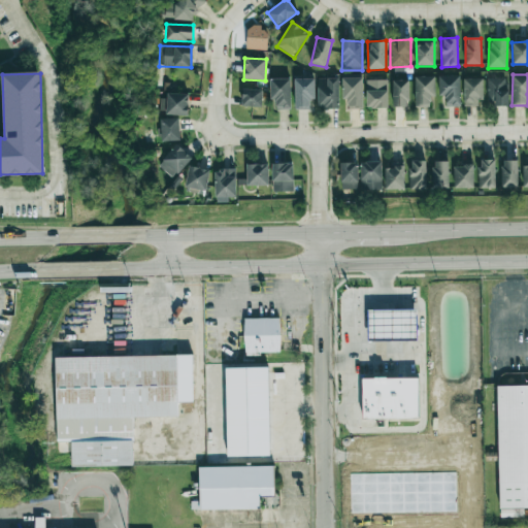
[(434,76),(415,76),(416,107),(430,107),(430,97),(435,97),(434,76)]
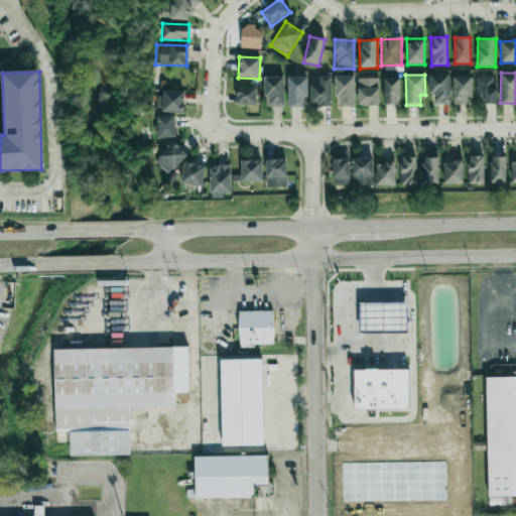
[(449,104),(449,75),(428,75),(429,94),(434,94),(435,104),(449,104)]
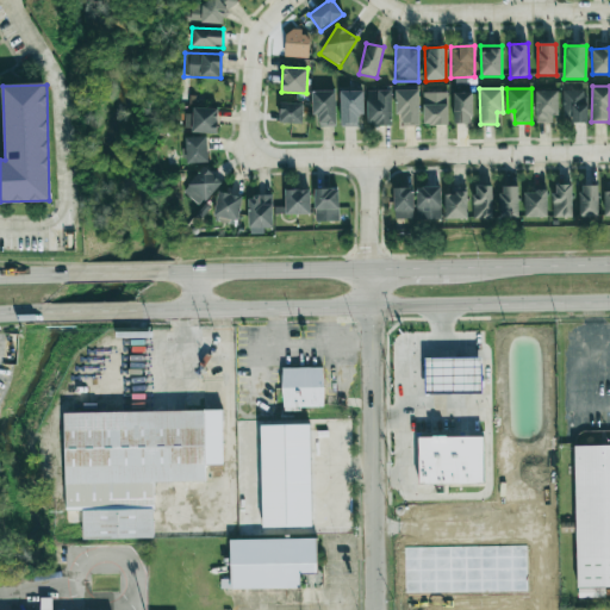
[(397,125),(418,125),(419,89),(398,89),(397,125)]
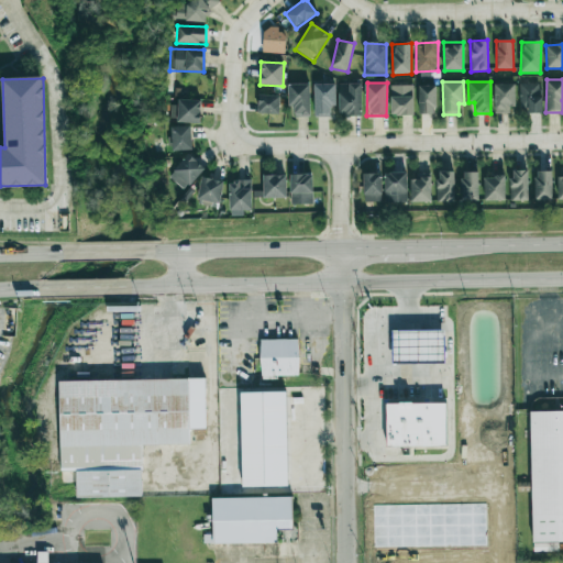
[(310,117),(309,84),(288,85),(288,107),(294,107),(295,117),(310,117)]
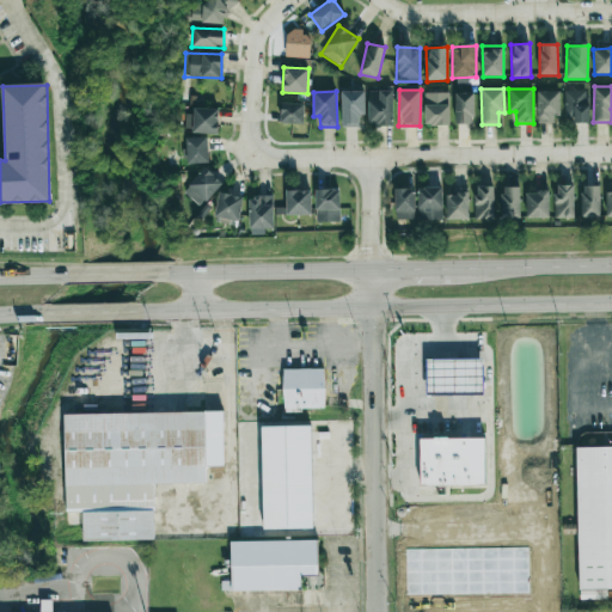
[(342,91),(341,127),(359,127),(359,115),(365,115),(365,91),(342,91)]
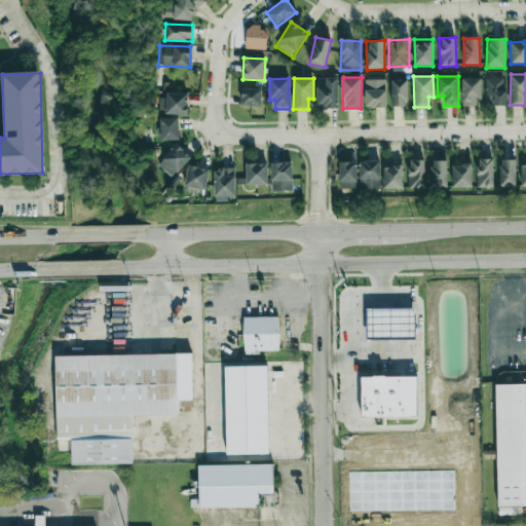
[(316,78),(316,108),(338,108),(337,78),(316,78)]
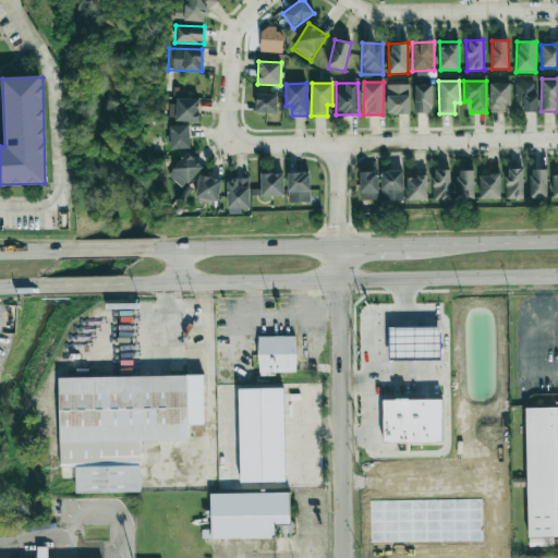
[(490,112),(509,111),(509,83),(490,83),(490,112)]
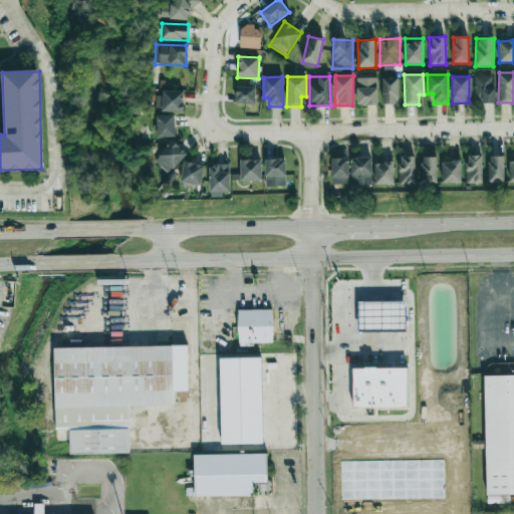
[(494,76),(474,76),(475,103),(495,102),(494,76)]
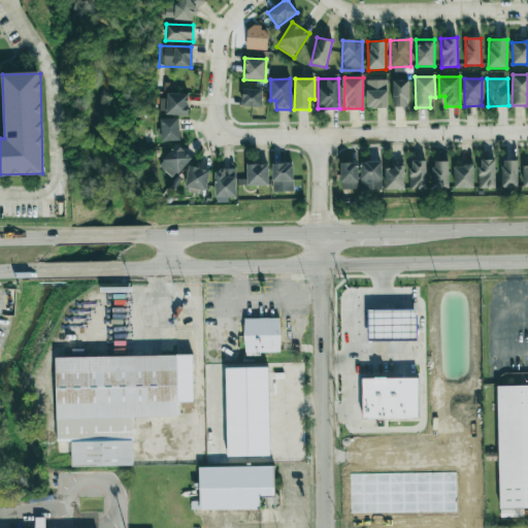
[(388,80),(367,79),(366,107),(388,108),(388,80)]
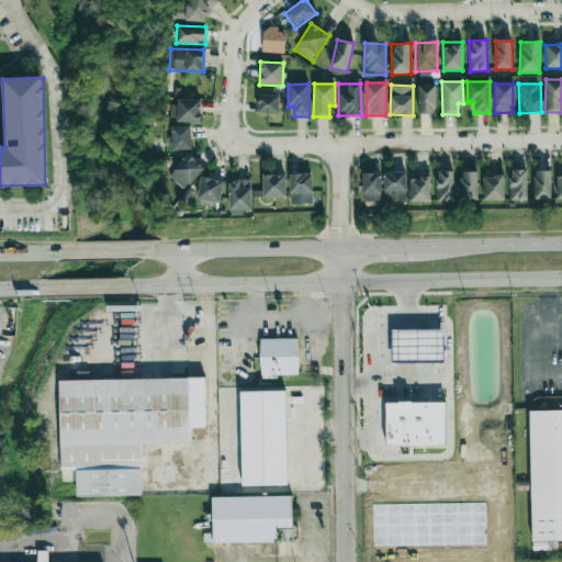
[(418,114),(435,114),(434,85),(417,86),(418,114)]
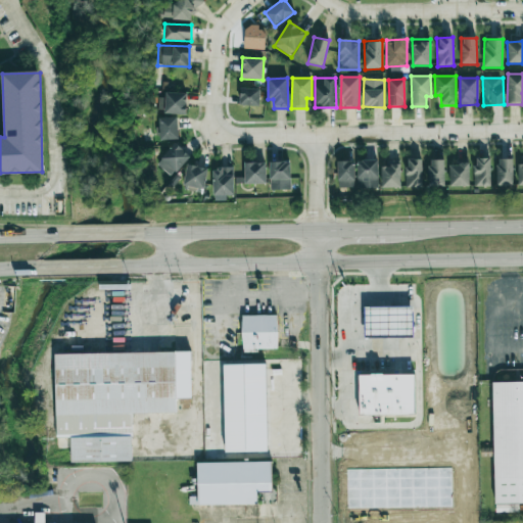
[(258,105),(259,89),(240,88),(240,105),(258,105)]
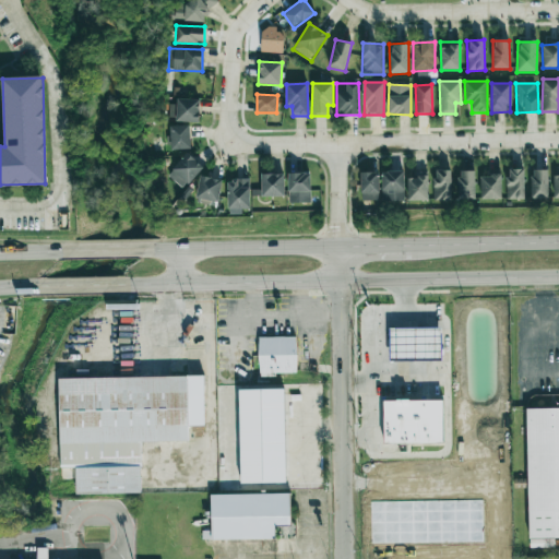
[(200,99),(173,98),(171,120),(199,122),(200,99)]
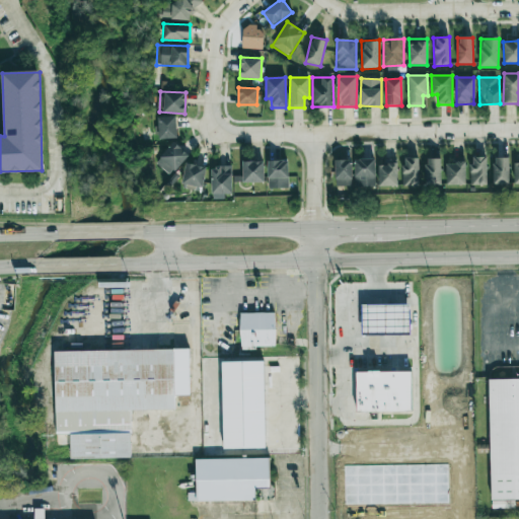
[(176,116),(158,117),(159,139),(176,138),(176,116)]
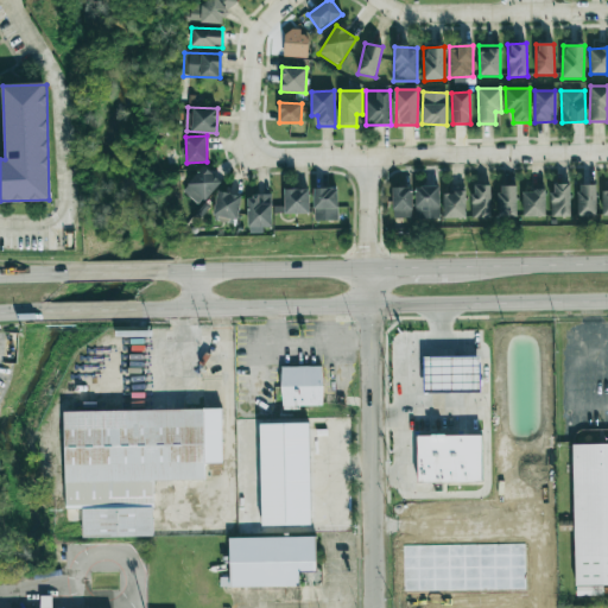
[(198,206),(221,182),(203,166),(182,190),(198,206)]
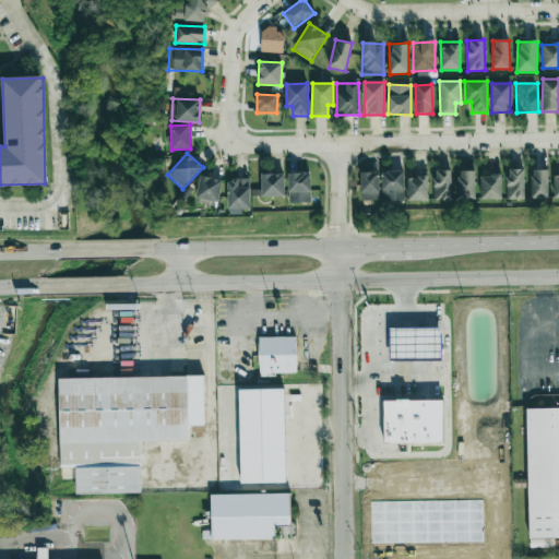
[(508,200),(524,199),(523,168),(507,168),(508,200)]
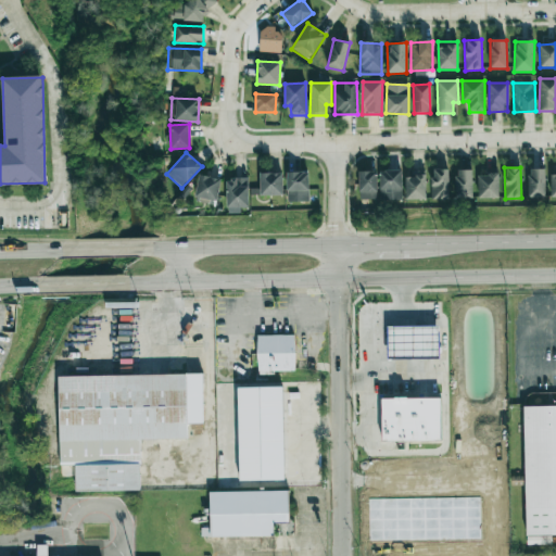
[(449,168),(431,169),(432,200),(449,199),(449,168)]
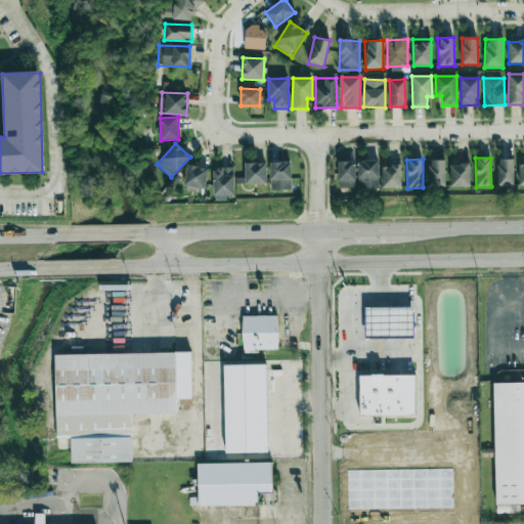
[(445,161),(430,160),(430,187),(445,187),(445,161)]
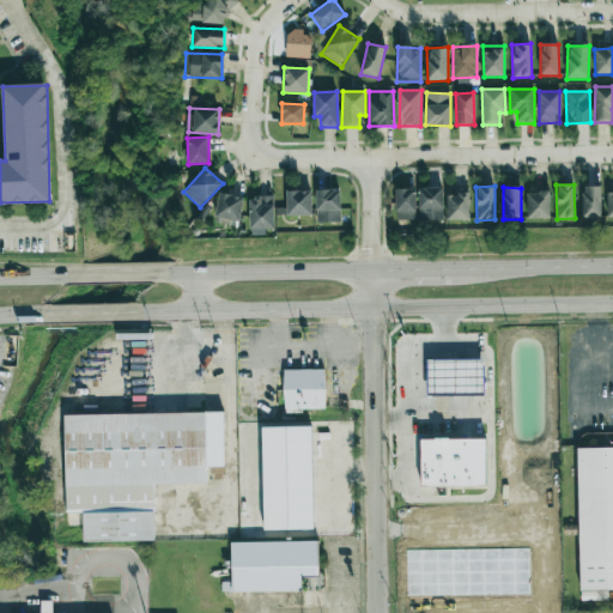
[(600,187),(582,187),(582,218),(601,218),(600,187)]
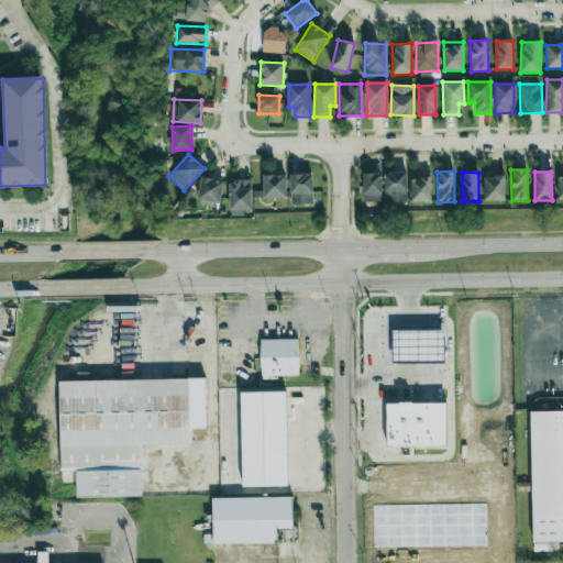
[(382,174),(363,173),(363,201),(381,201),(382,174)]
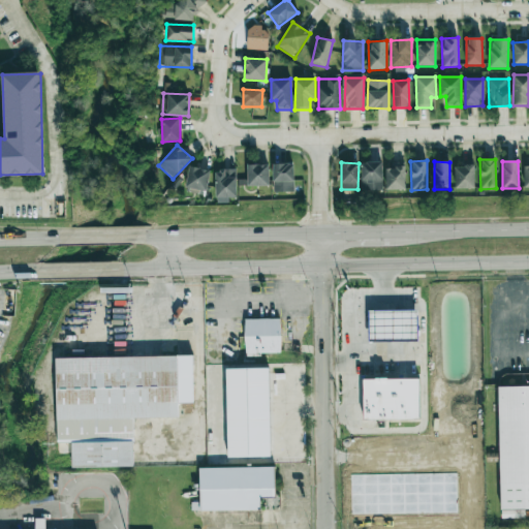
[(382,191),(381,162),(361,162),(362,191),(382,191)]
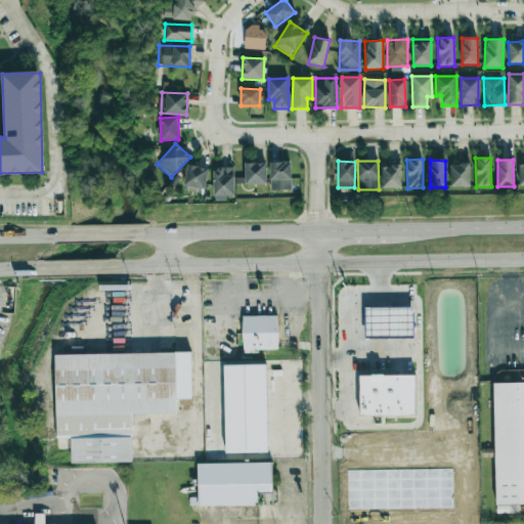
[(383,188),(401,187),(401,161),(383,161),(383,188)]
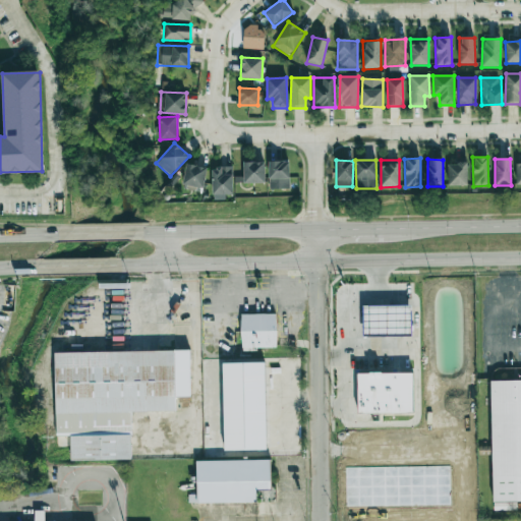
[(289,188),(289,161),(269,162),(269,189),(289,188)]
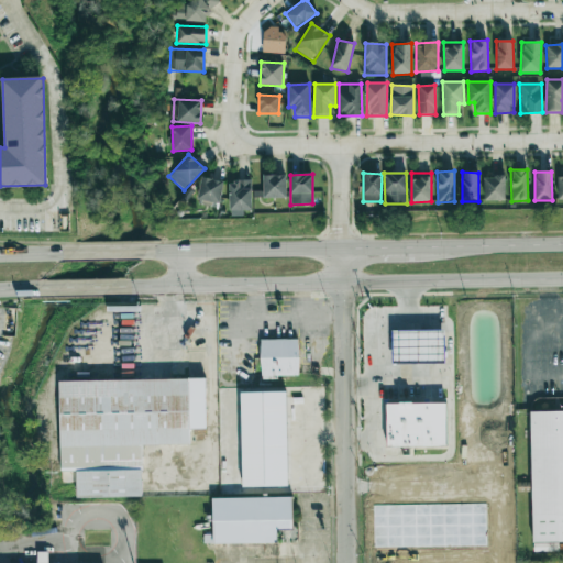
[(286,197),(285,175),(262,175),(263,198),(286,197)]
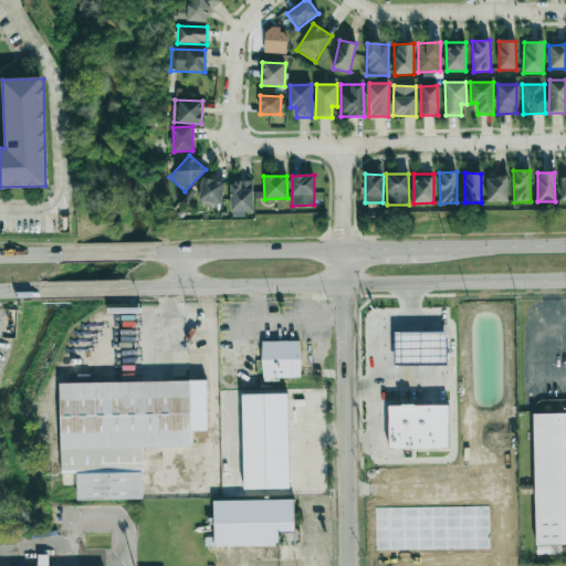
[(486,176),(486,202),(507,201),(506,176),(486,176)]
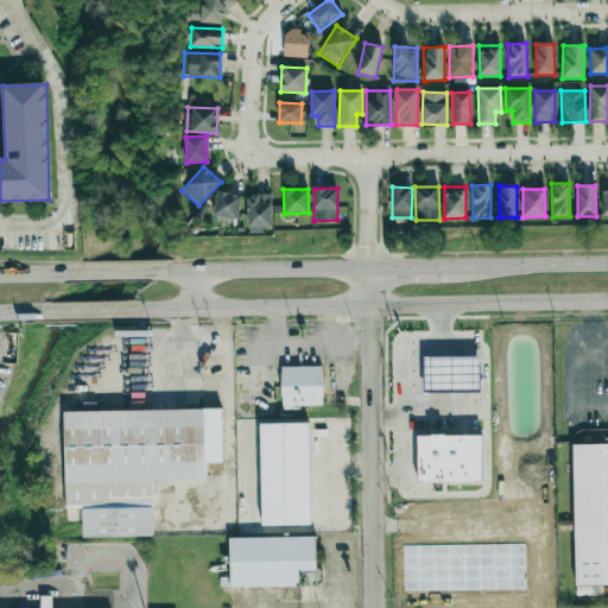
[(241,196),(217,191),(213,217),(236,222),(241,196)]
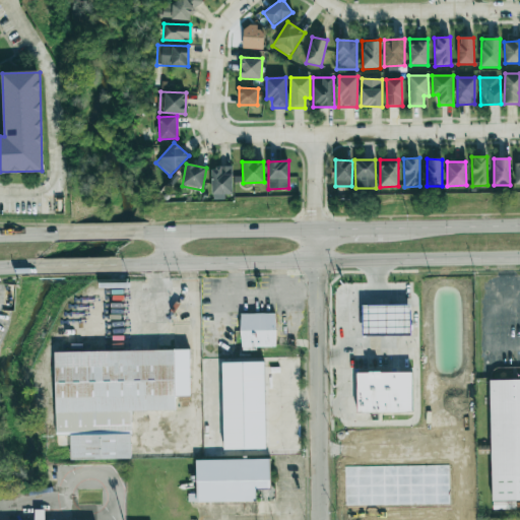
[(212,200),(224,200),(224,194),(233,194),(232,167),(211,168),(212,200)]
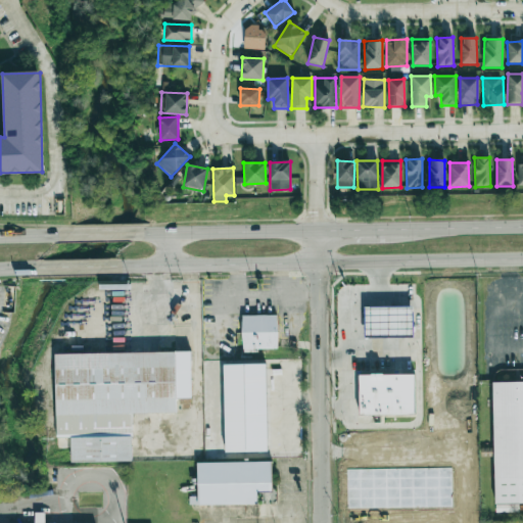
[(364,307),(365,338),(413,337),(413,306),(364,307)]
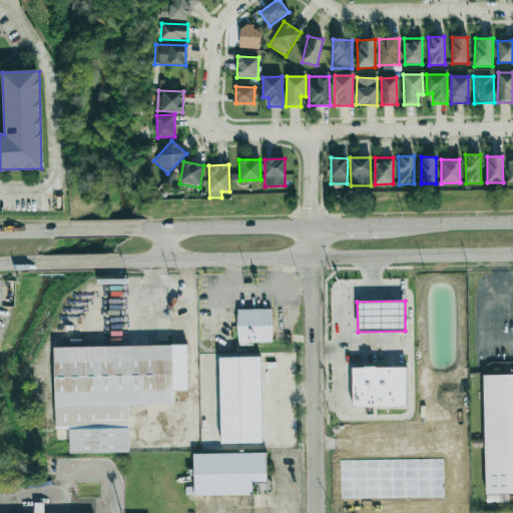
[(272,309),(237,309),(237,345),(272,345),(272,309)]
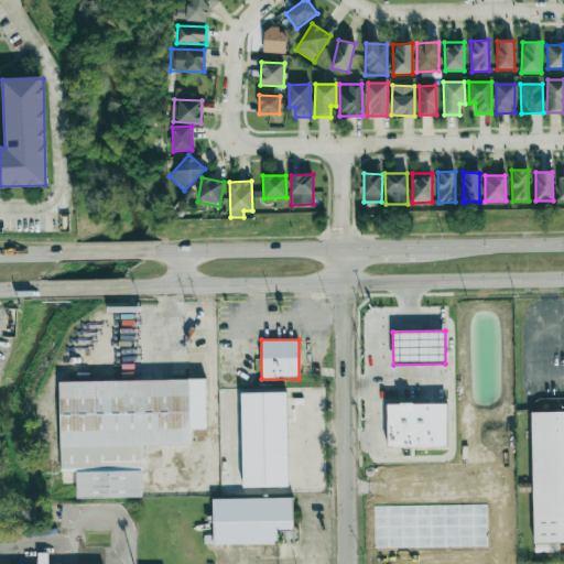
[(61,472),(76,472),(76,499),(142,498),(142,447),(188,446),(188,432),(205,432),(205,380),(60,382),(61,472)]
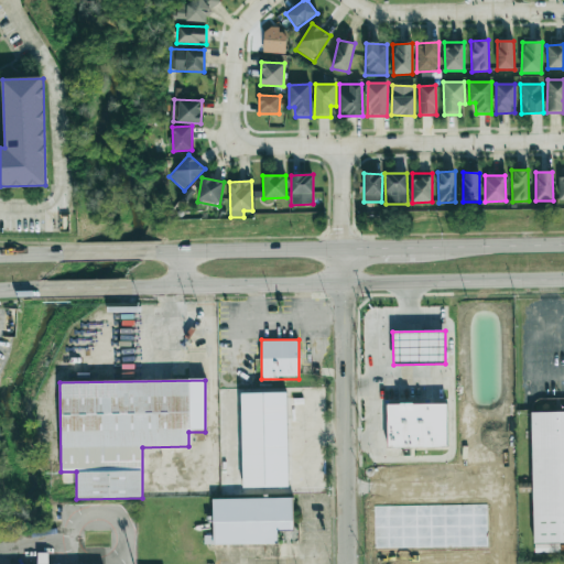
[(286,392),(240,392),(241,488),(286,488),(286,392)]
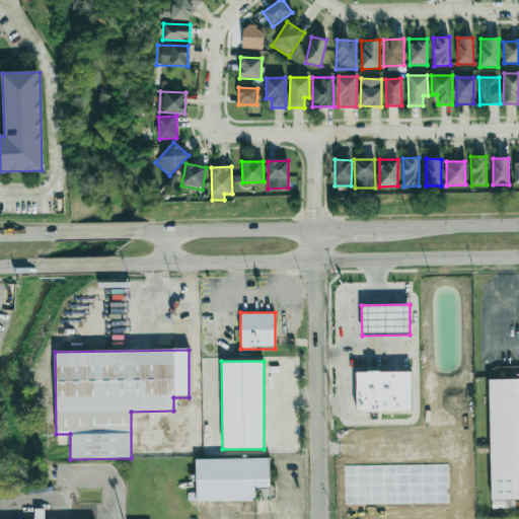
[(356,413),(412,412),(411,371),(356,372),(356,413)]
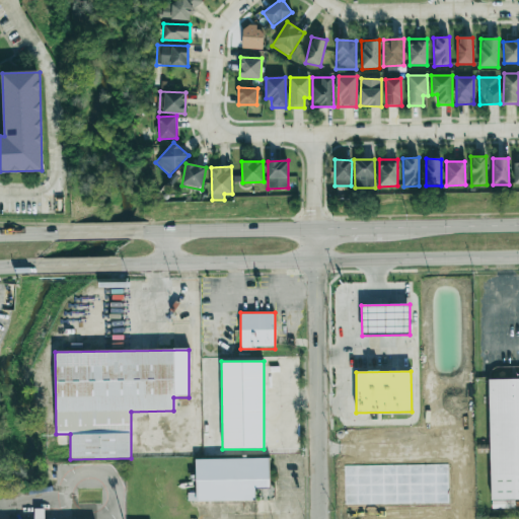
[(518,378),(489,379),(491,507),(510,507),(510,501),(518,501),(518,378)]
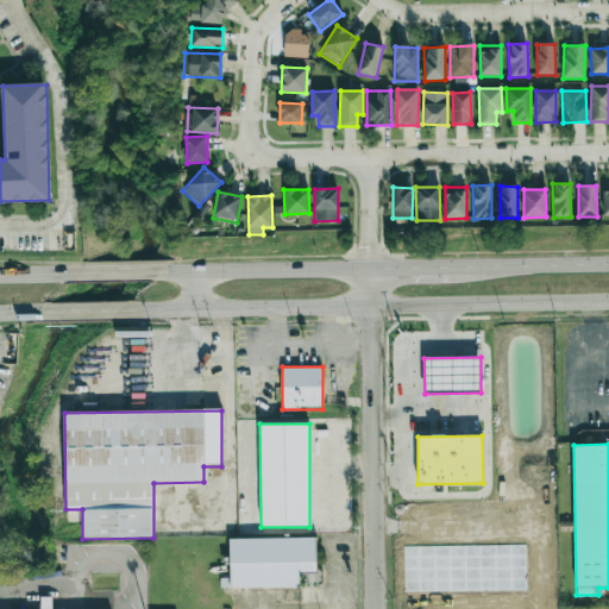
[(300,589),(300,575),(316,575),(316,538),(227,539),(227,589),(300,589)]
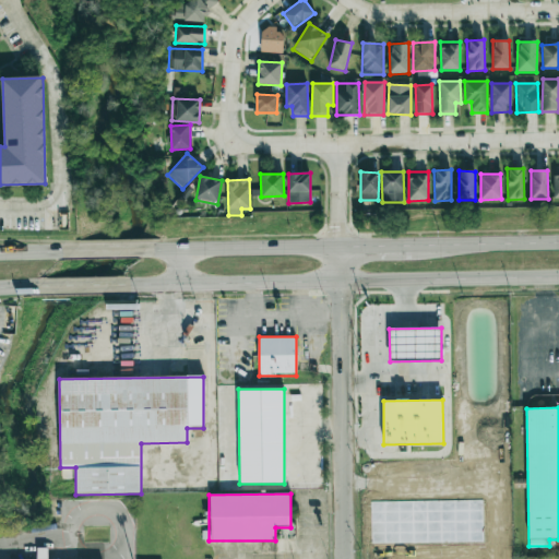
[(47,558),(47,549),(37,549),(37,558),(47,558)]
